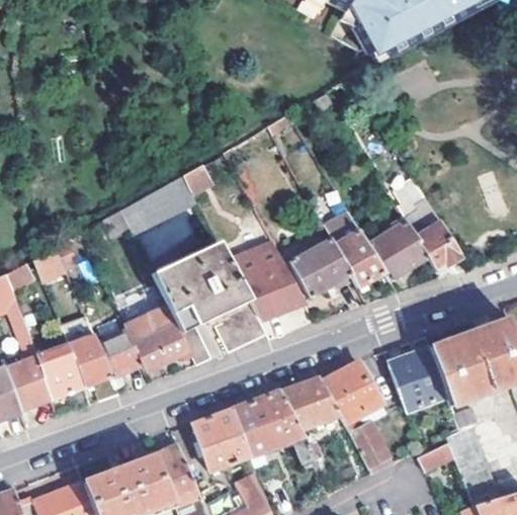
[(327,0),(356,19),(351,27),(367,54),(371,51),(378,62),(491,0),(327,0)]
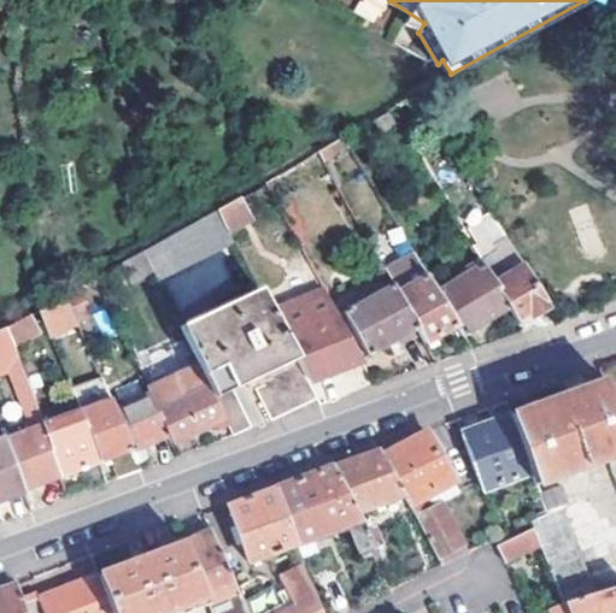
[(418,92),(408,99),(416,112),(427,105),(418,92)]
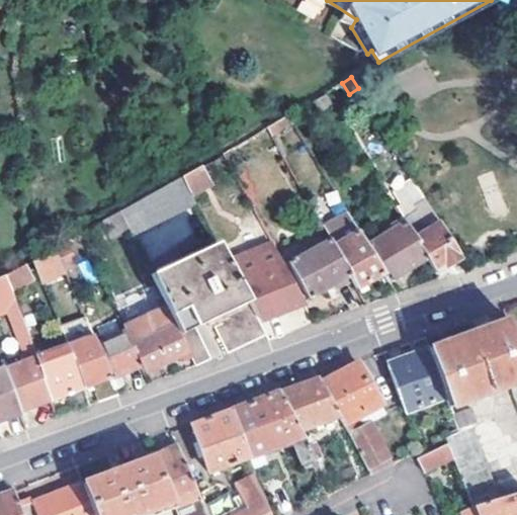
[(288,114),(273,123),(279,135),(294,124),(288,114)]
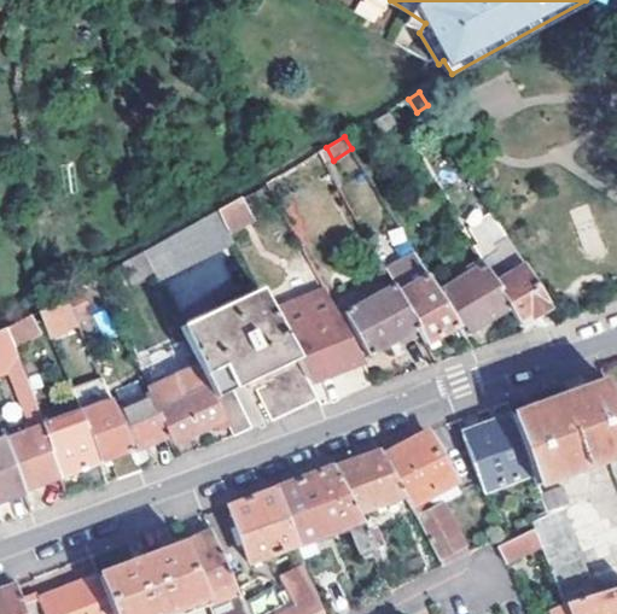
[(220,209),(231,229),(255,216),(243,196),(220,209)]
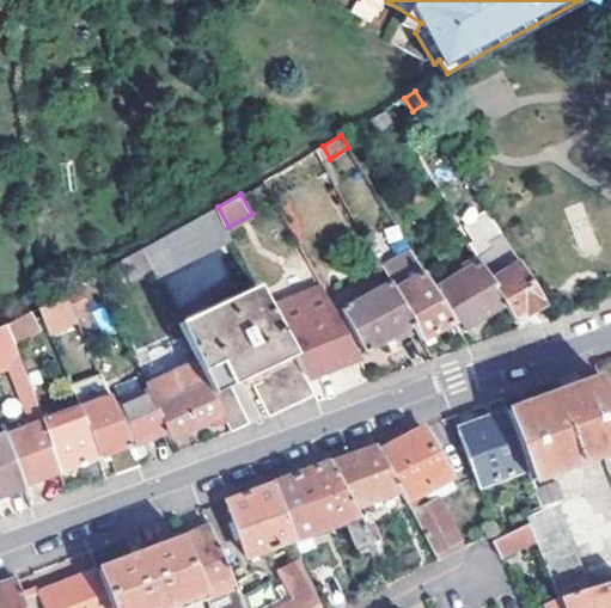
[(218,207),(145,246),(157,270),(160,278),(234,238),(228,227),(218,207)]
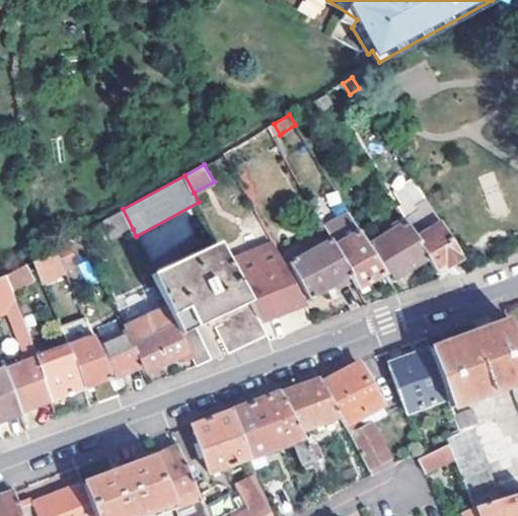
[(317,213),(305,191),(293,198),(305,220),(317,213)]
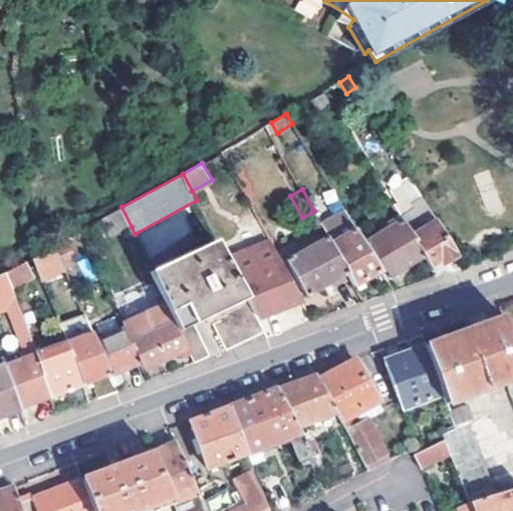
[(407,223),(427,255),(435,269),(460,253),(428,203),(422,207),(425,212),(407,223)]
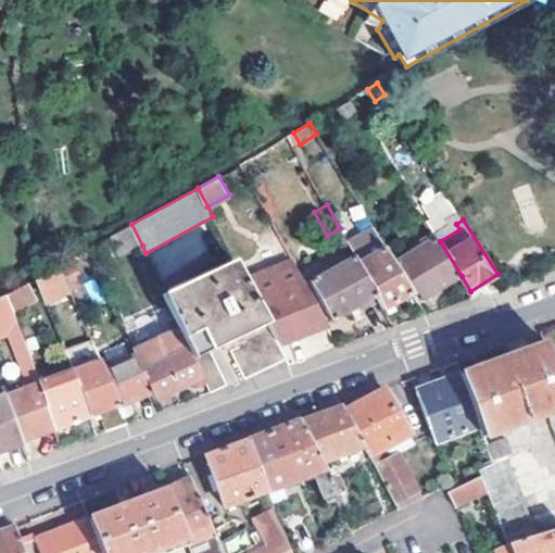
[(131,224),(112,234),(123,255),(142,246),(131,224)]
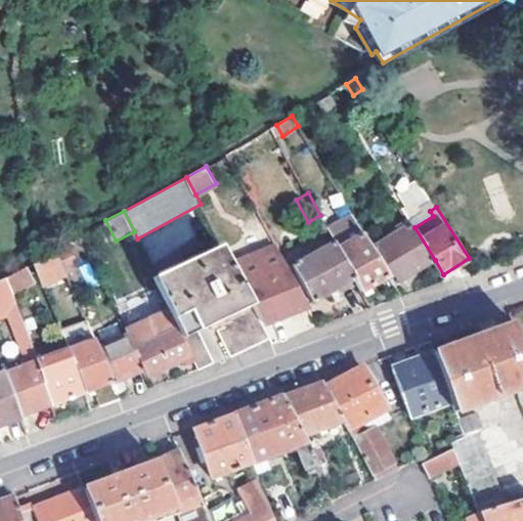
[(389,275),(394,283),(435,260),(415,227),(411,223),(372,246),(389,275)]
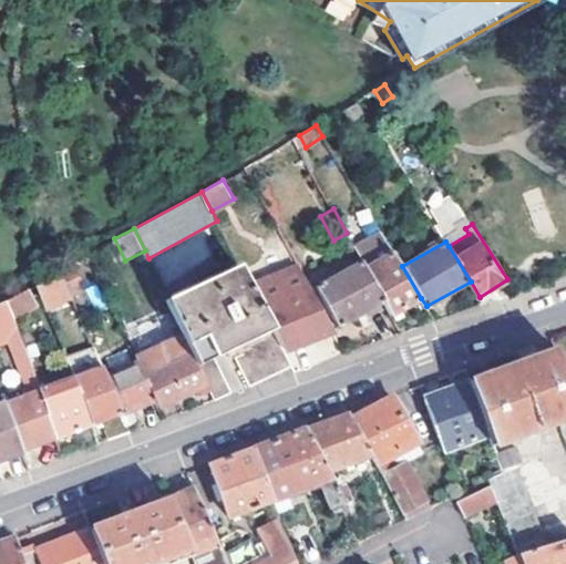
[(367,267),(384,299),(392,314),(421,298),(402,266),(393,252),(367,267)]
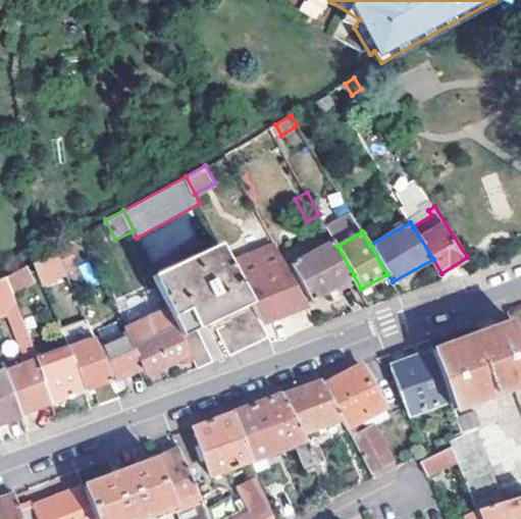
[(337,246),(333,240),(292,262),(312,298),(336,286),(340,291),(354,282),(351,277),(354,275),(337,246)]
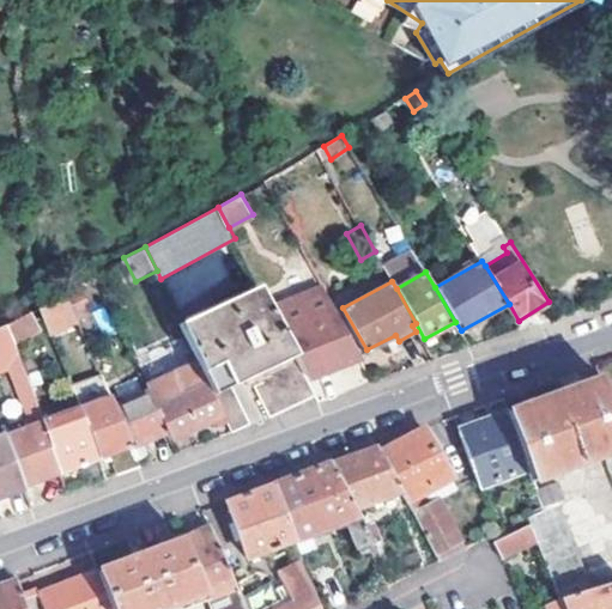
[(273,310),(310,382),(339,367),(364,355),(328,291),(322,282),(273,310)]
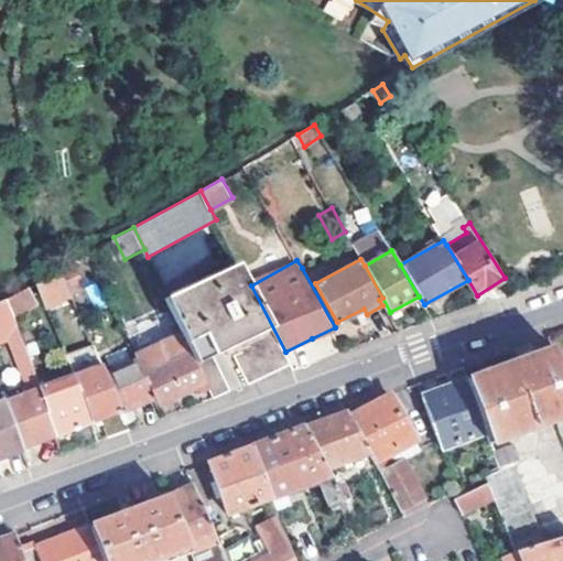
[(214,397),(231,388),(215,354),(224,349),(245,340),(248,346),(236,353),(248,383),(293,366),(285,352),(251,286),(238,262),(166,297),(184,334),(206,381),(214,397)]
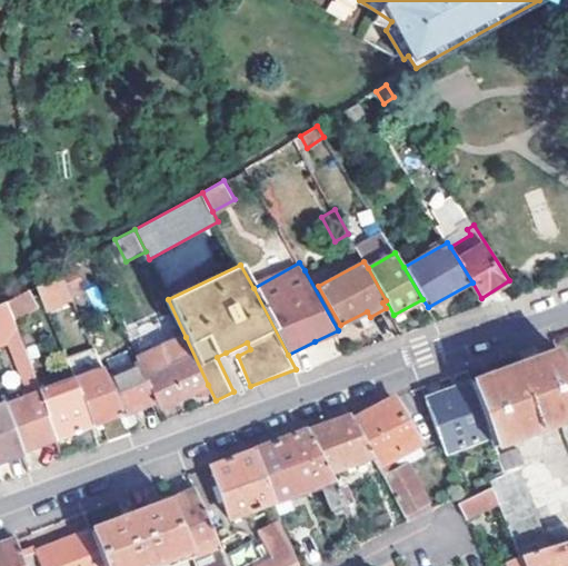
[(72,295),(61,269),(38,283),(48,309),(72,295)]
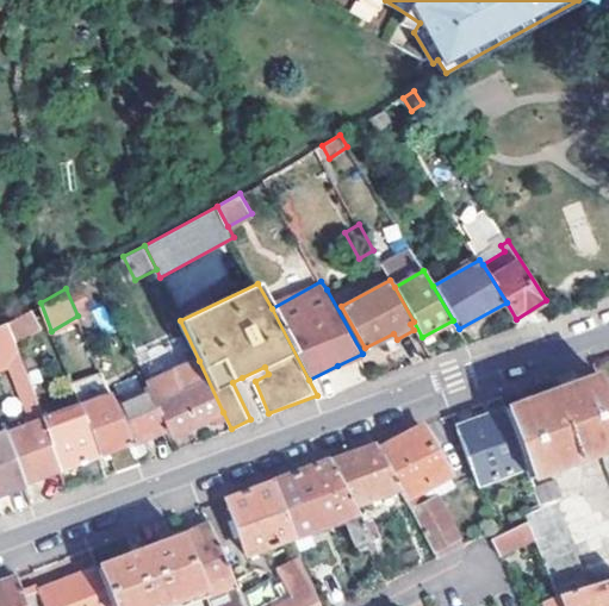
[(7,320),(17,348),(26,343),(24,337),(32,332),(24,311),(7,320)]
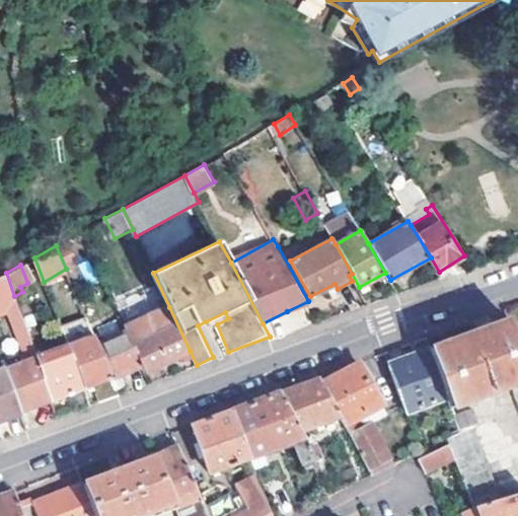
[(51,399),(29,340),(14,296),(6,273),(0,275),(0,312),(9,310),(27,359),(4,368),(19,412),(37,404),(51,399)]
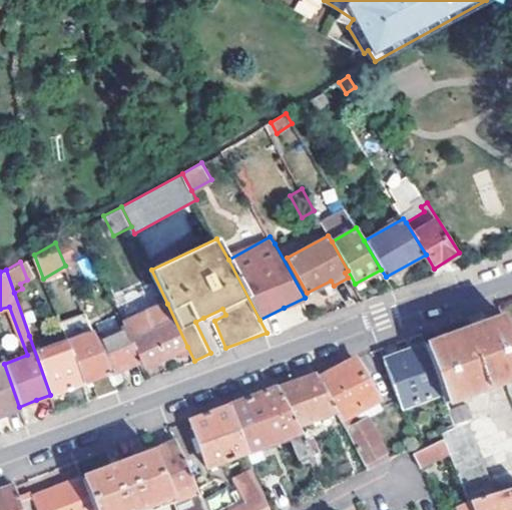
[(140,360),(143,366),(187,347),(167,304),(123,323),(124,325),(140,360)]
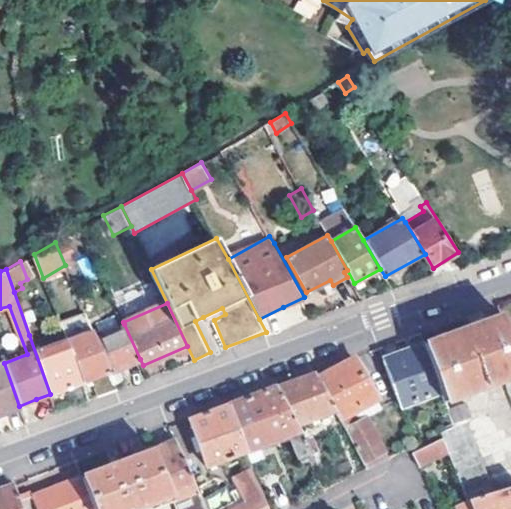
[(440,386),(445,400),(504,377),(510,392),(510,335),(501,314),(473,324),(425,343),(440,386)]
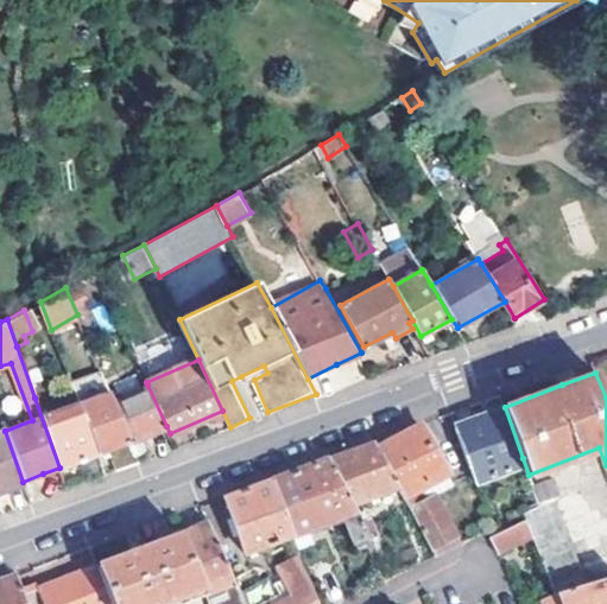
[(147,385),(113,400),(132,442),(141,437),(147,434),(166,426),(147,385)]
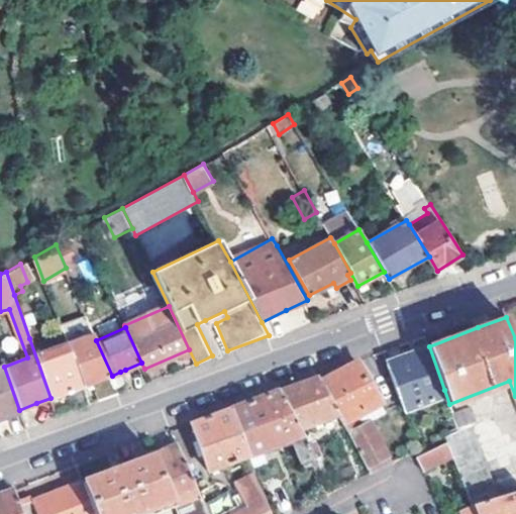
[(112,376),(96,340),(93,332),(68,343),(83,385),(91,382),(98,400),(118,392),(116,386),(112,376)]
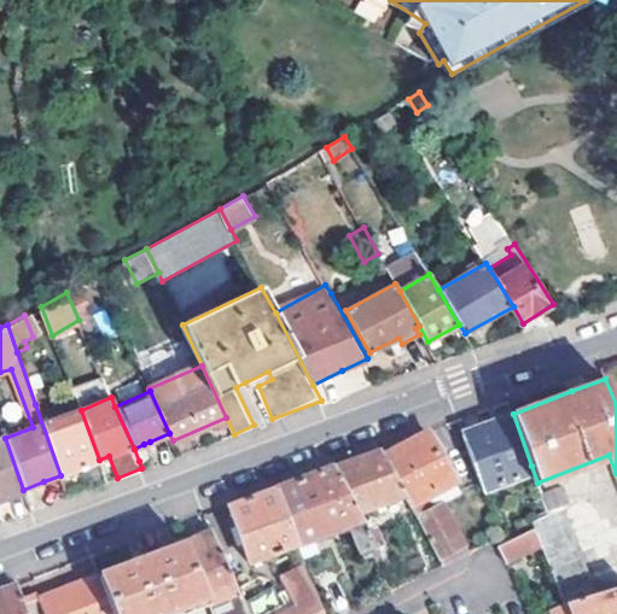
[(45,401),(35,404),(60,475),(99,460),(81,410),(81,409),(53,420),(45,401)]
